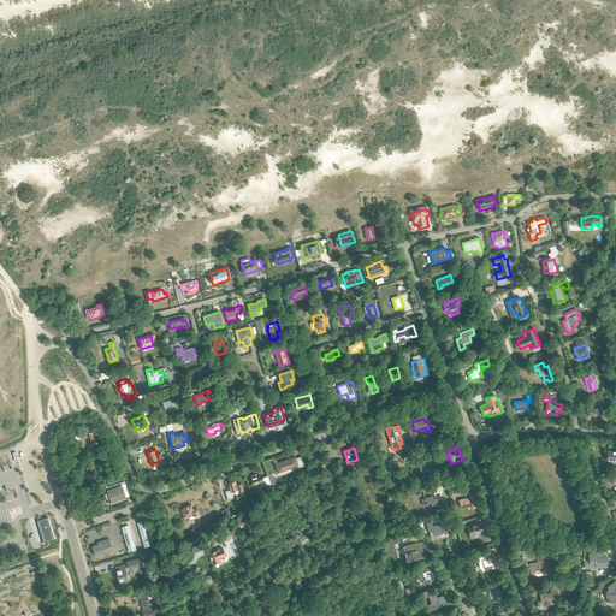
[(294,469),(304,466),(302,456),(296,458),(295,457),(286,461),(288,461),(284,462),(284,461),(276,465),(278,473),(279,473),(279,474),(282,475),(292,471),(294,469)]
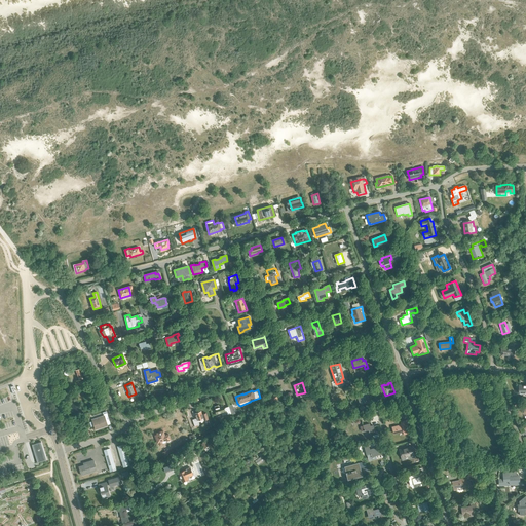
[(358,395),(360,404),(367,402),(364,392),(358,395)]
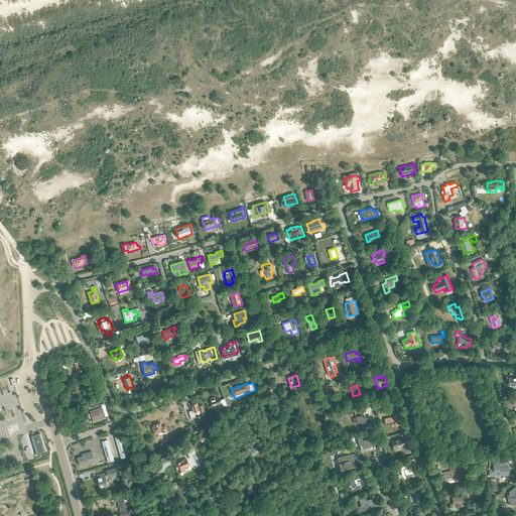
[(219,398),(216,399),(215,397),(211,398),(211,401),(213,406),(221,403),(219,398)]
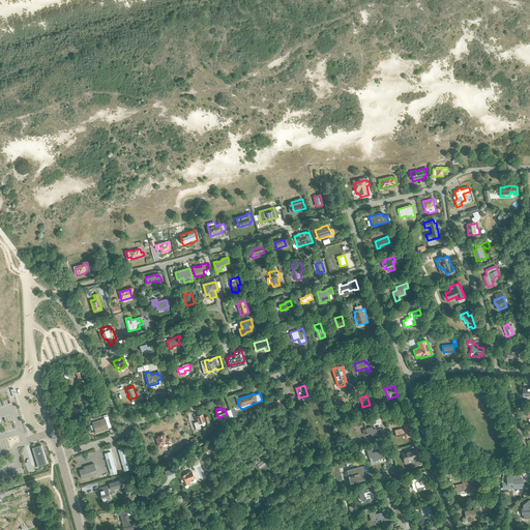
[(93,422),(96,433),(109,429),(108,429),(112,428),(107,414),(104,416),(105,419),(93,422)]
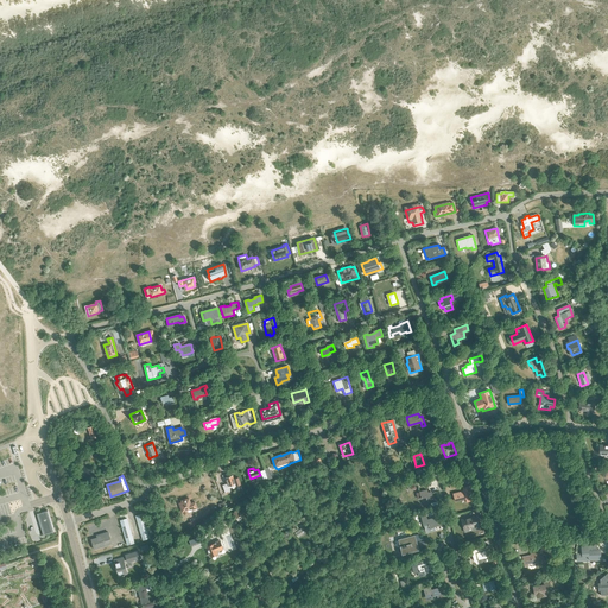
[(222,486),(225,493),(230,491),(229,488),(232,488),(230,486),(235,483),(232,475),(226,477),(227,483),(222,486)]
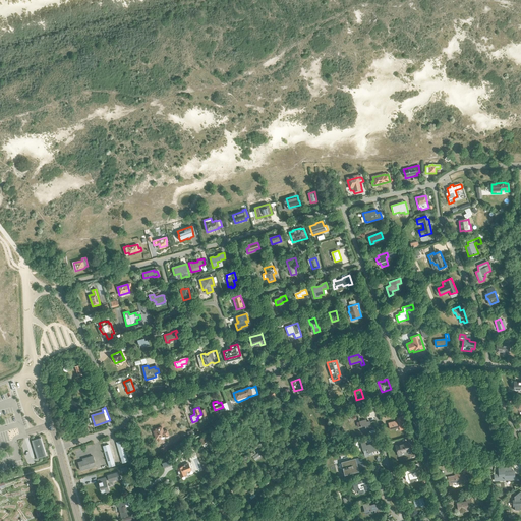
[(400,428),(405,427),(402,416),(397,417),(398,420),(389,423),(390,429),(399,426),(400,428)]
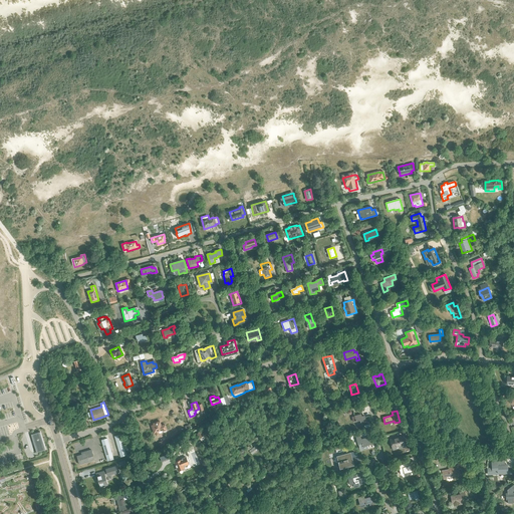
[(158,432),(166,429),(165,425),(161,426),(160,422),(154,424),(154,425),(152,426),(154,433),(156,432),(157,435),(159,435),(158,432)]
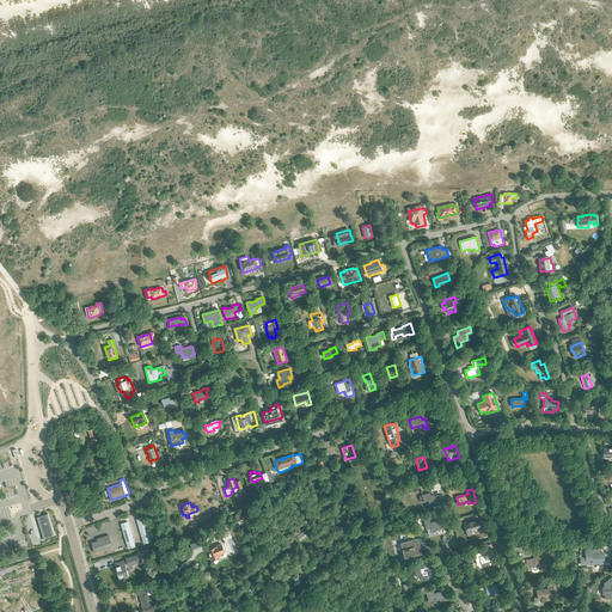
[(48,514),(37,518),(40,526),(42,526),(42,530),(41,530),(44,538),(43,538),(44,539),(54,536),(51,527),(49,519),(48,514)]
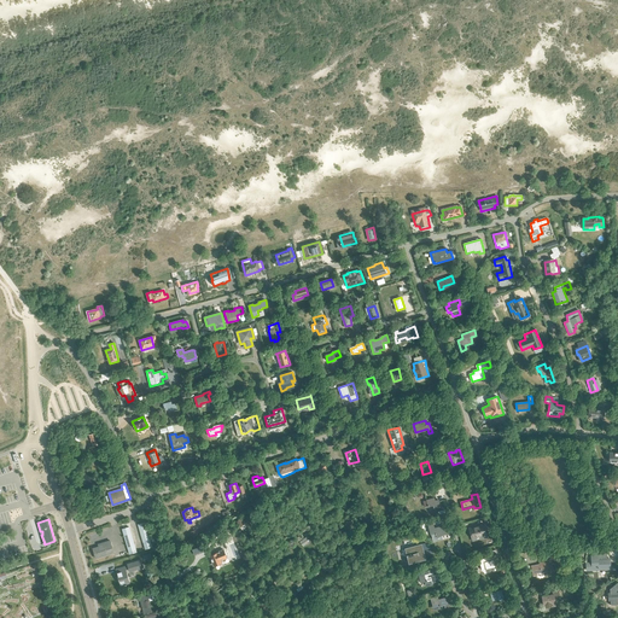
[(138,525),(144,542),(150,540),(145,523),(138,525)]
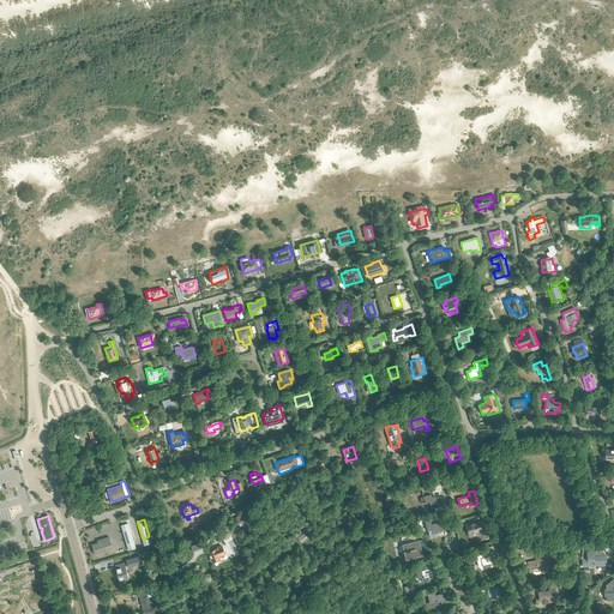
[(431,521),(425,522),(427,531),(433,530),(433,531),(433,533),(439,531),(444,530),(443,525),(439,525),(439,524),(440,524),(440,523),(439,523),(432,525),(431,521)]
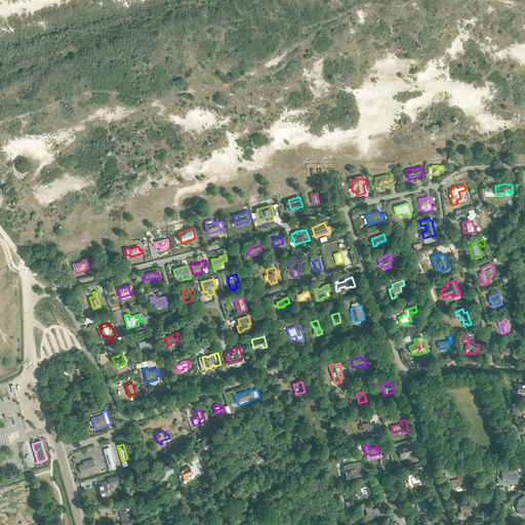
[(411,446),(398,449),(400,457),(413,453),(411,446)]
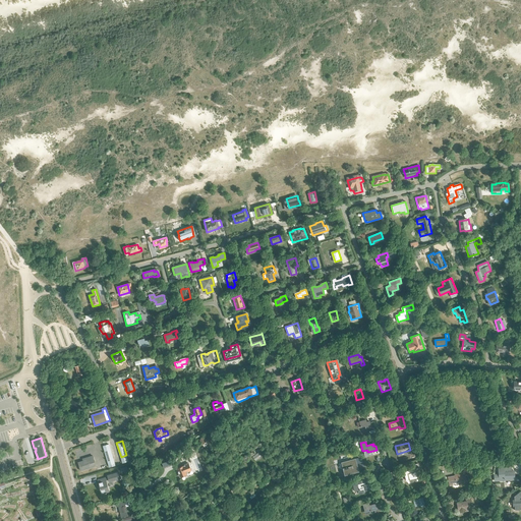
[(103,446),(109,466),(112,465),(110,460),(113,459),(109,445),(103,446)]
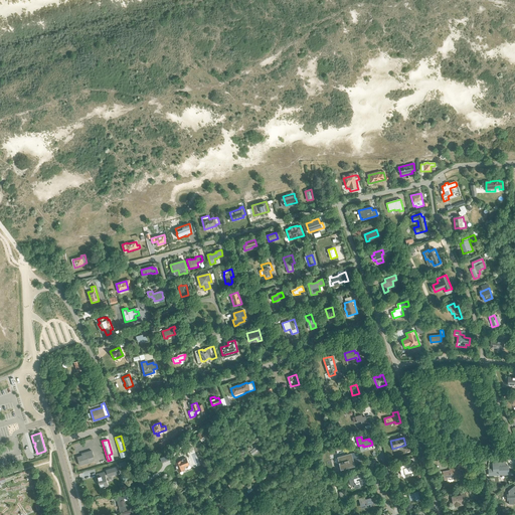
[(256,449),(258,448),(255,447),(249,452),(252,456),(259,452),(256,449)]
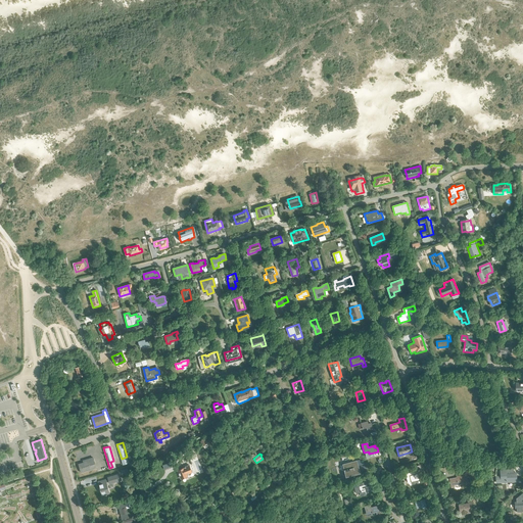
[(79,464),(81,473),(96,468),(93,458),(88,460),(88,462),(79,464)]
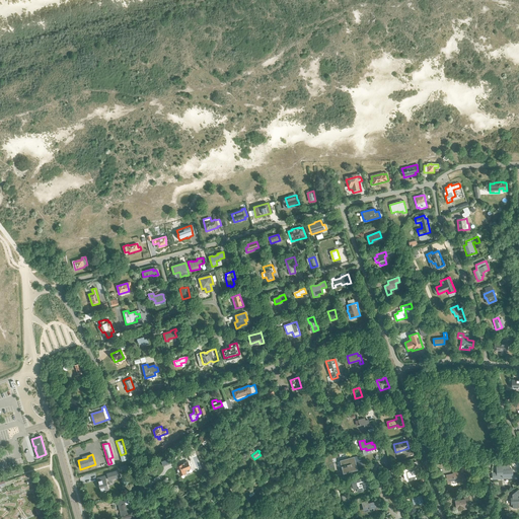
[(344,472),(358,469),(355,456),(340,460),(344,472)]
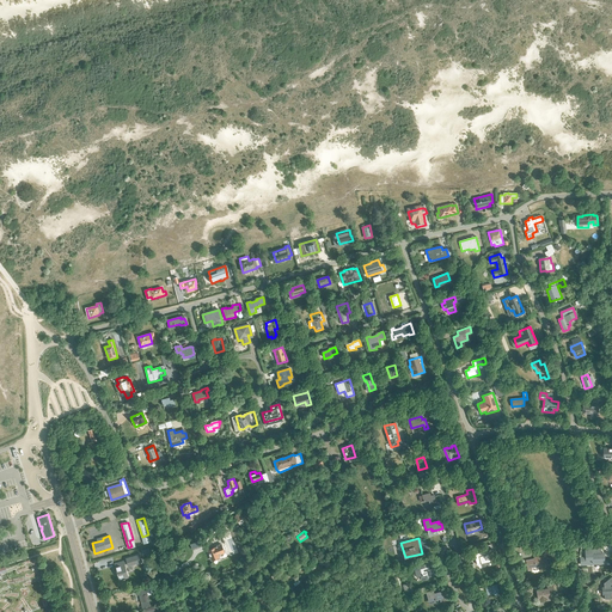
[(208,550),(212,561),(219,557),(218,555),(225,552),(221,544),(208,550)]
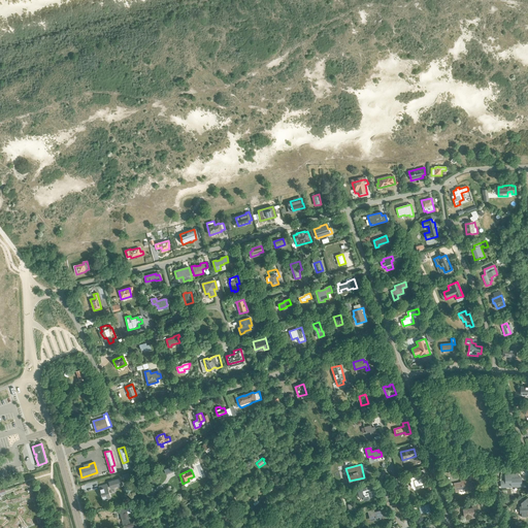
[(415,476),(409,477),(413,487),(421,485),(422,488),(427,486),(424,474),(425,474),(423,469),(417,471),(419,475),(418,475),(418,477),(416,477),(415,476)]
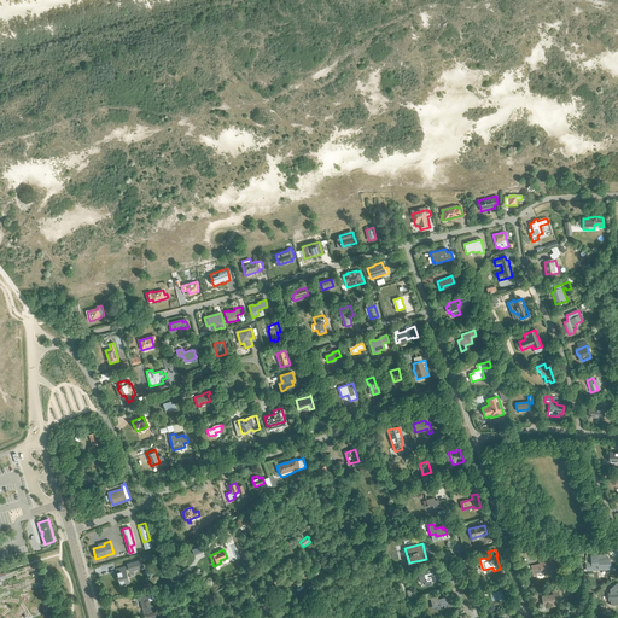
[(602,555),(592,557),(592,570),(610,569),(610,559),(602,559),(602,555)]
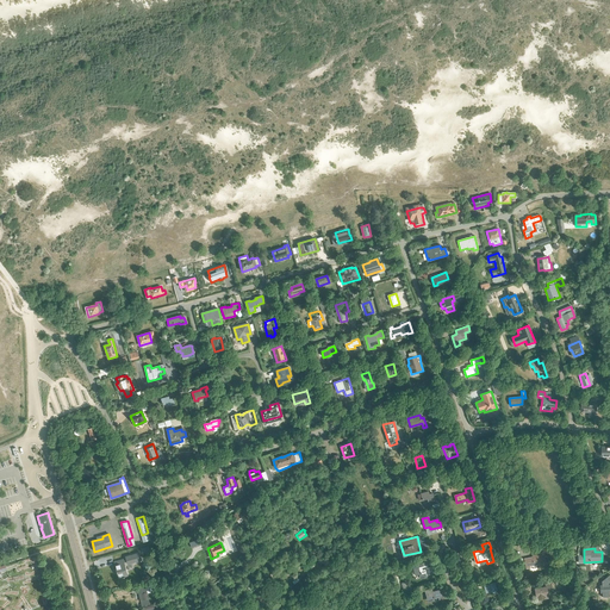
[(125,556),(128,565),(142,560),(139,552),(125,556)]
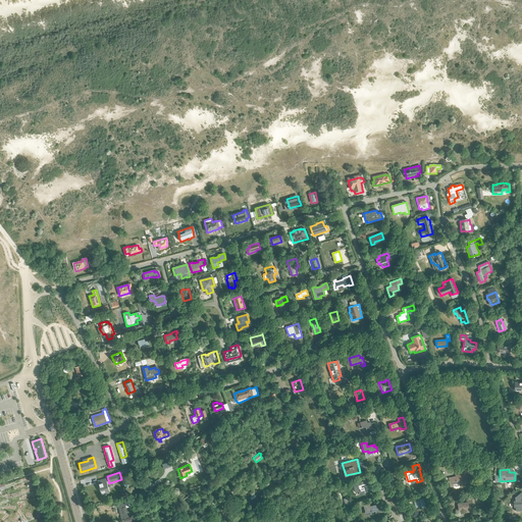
[(451,484),(467,481),(466,475),(456,477),(456,476),(449,478),(451,484)]
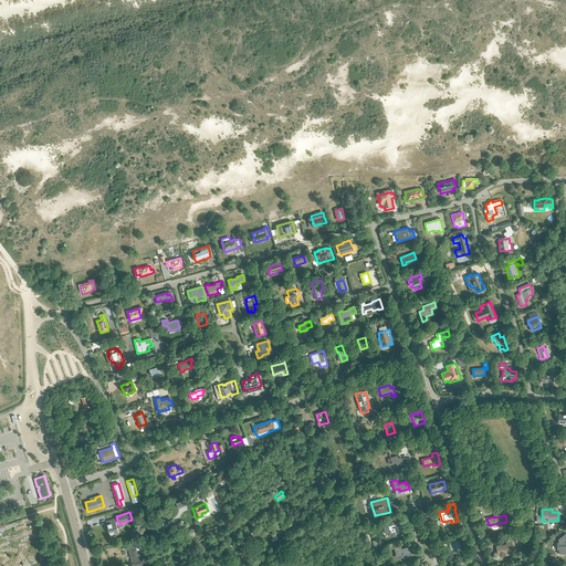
[(107,524),(111,536),(118,534),(114,519),(109,520),(111,523),(107,524)]
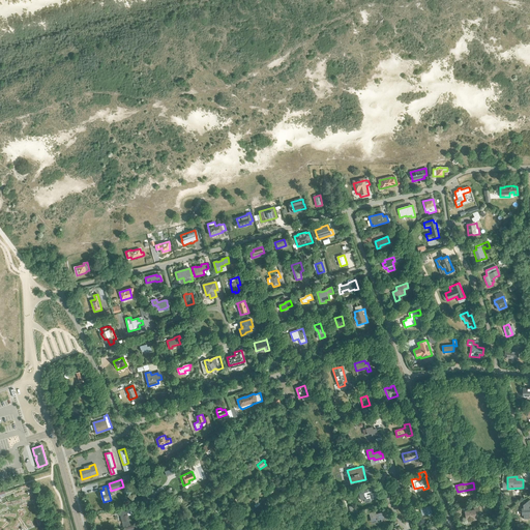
[(371,488),(358,492),(360,500),(371,497),(371,499),(376,498),(375,493),(372,494),(371,492),(372,492),(371,488)]
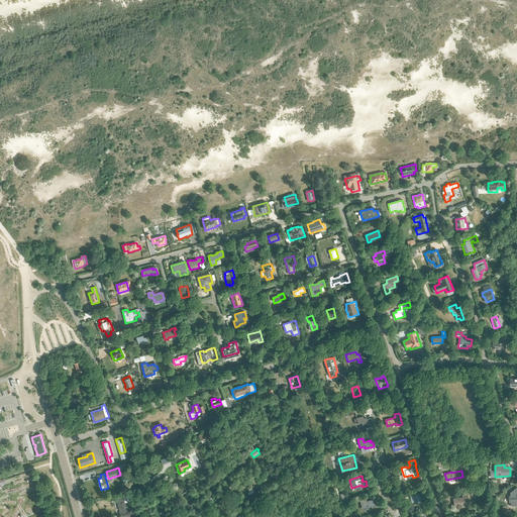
[(410,496),(412,502),(421,500),(419,494),(410,496)]
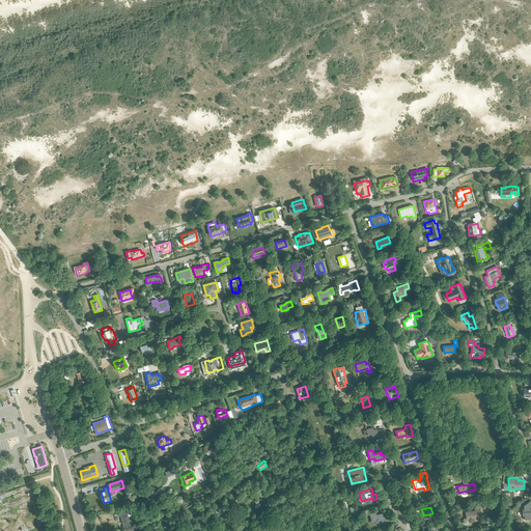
[(468,523),(477,521),(476,511),(480,510),(479,507),(474,508),(475,511),(466,512),(467,520),(468,520),(468,523)]
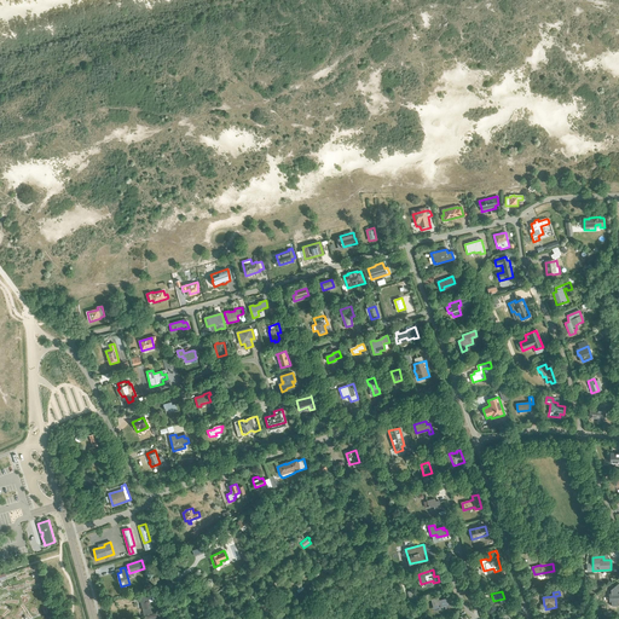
[(149,601),(146,601),(146,600),(145,596),(138,597),(139,602),(140,601),(142,605),(145,603),(145,608),(144,608),(144,612),(146,612),(148,614),(152,613),(149,601)]
